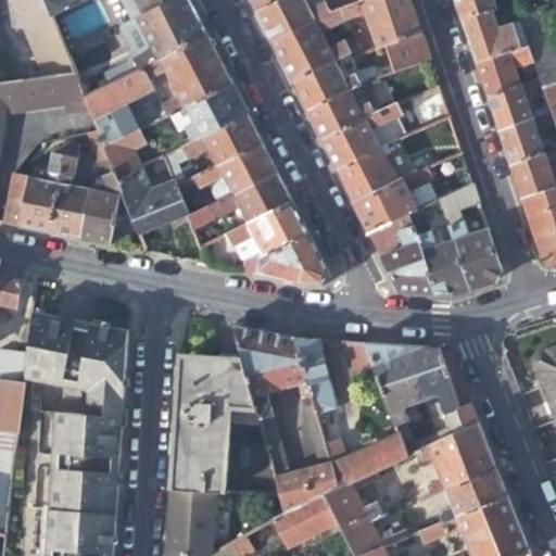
[(10,0),(42,80),(74,76),(65,57),(50,17),(42,0),(10,0)]
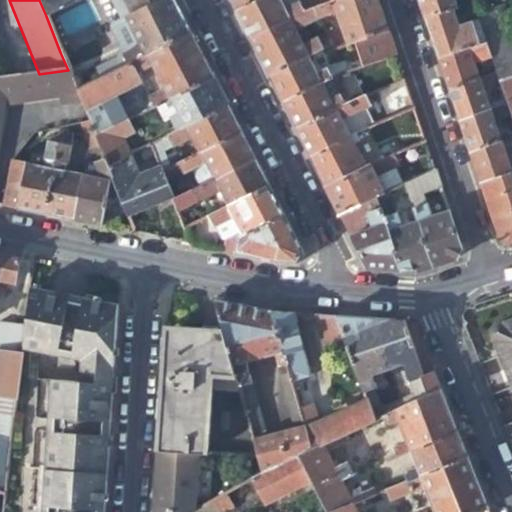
[(72,0),(39,0),(46,16),(68,5),(73,3),(72,0)]
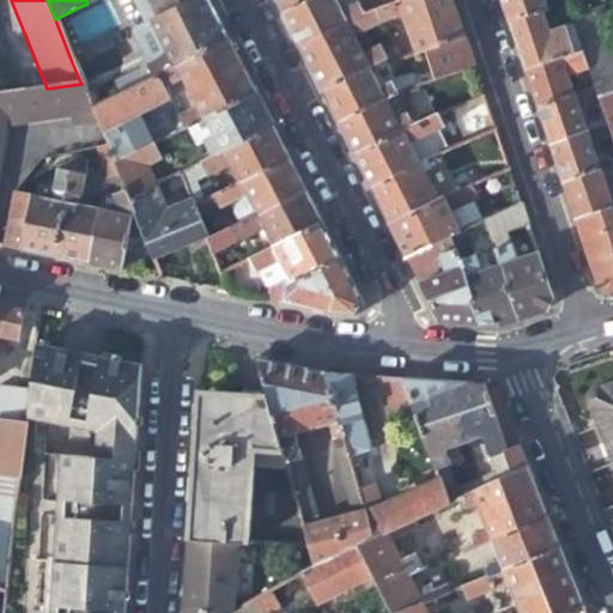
[(137,73),(141,85),(174,68),(225,43),(213,19),(202,0),(196,0),(164,17),(152,23),(149,24),(165,59),(145,68),(137,73)]
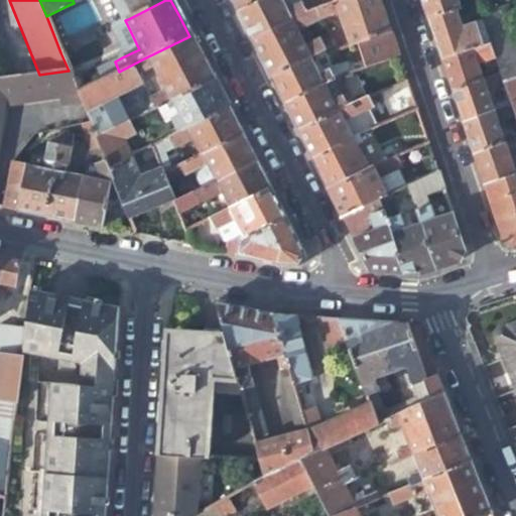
[(118,0),(128,19),(138,14),(165,0),(118,0)]
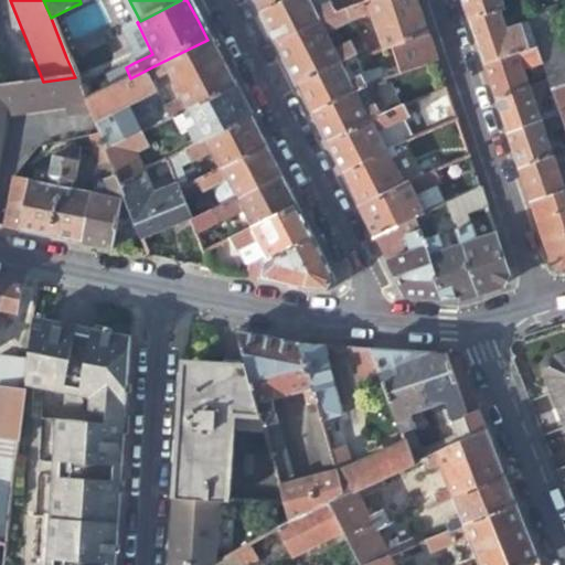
[(249,0),(253,4),(258,16),(288,0),(249,0)]
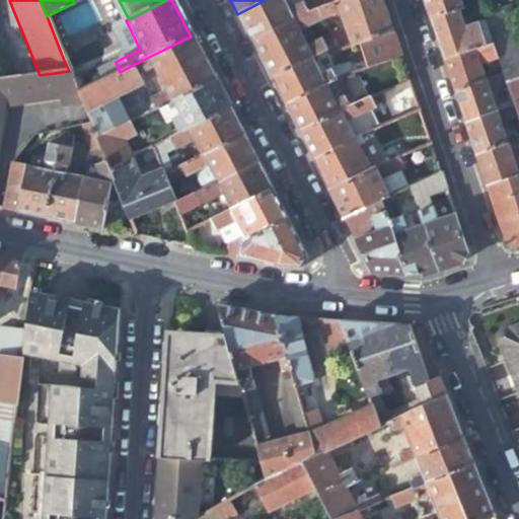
[(288,9),(282,0),(265,0),(237,14),(243,26),(251,42),(311,11),(317,9),(344,0),(306,0),(304,1),(288,9)]
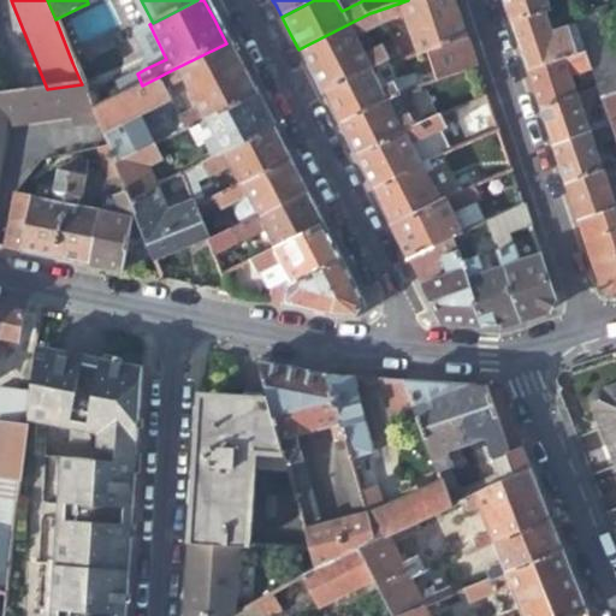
[(425,52),(463,39),(456,17),(450,0),(408,0),(377,11),(383,24),(402,17),(415,55),(425,52)]
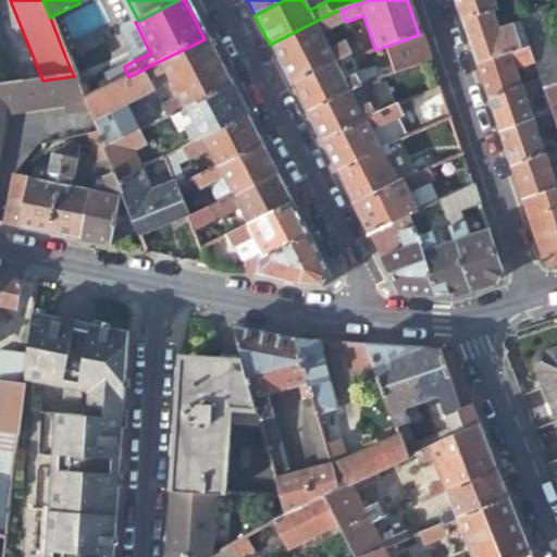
[(493,10),(490,0),(450,0),(455,11),(459,24),(493,10)]
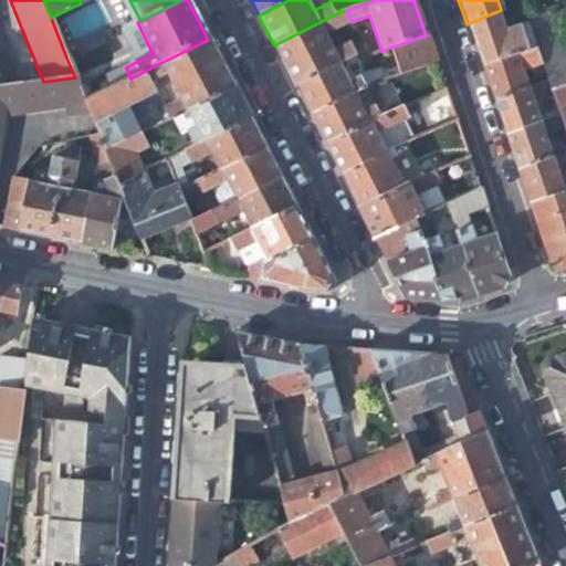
[(95,43),(75,6),(51,18),(66,58),(95,43)]
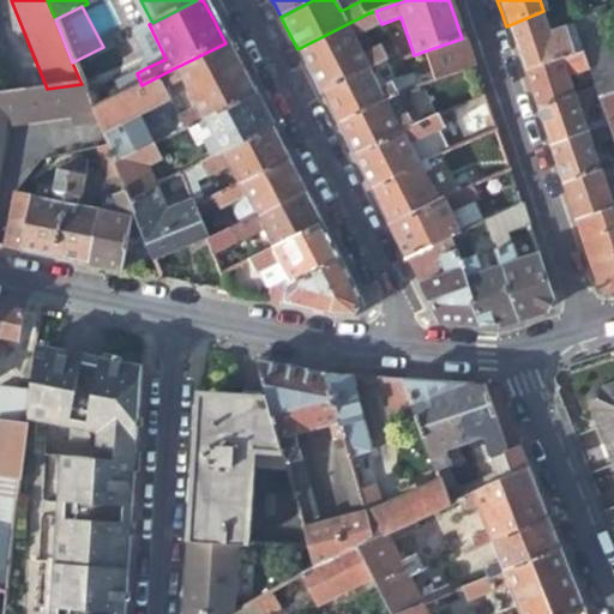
[(570,20),(571,26),(579,53),(585,70),(591,89),(595,97),(595,100),(613,91),(613,54),(599,10),(570,20)]
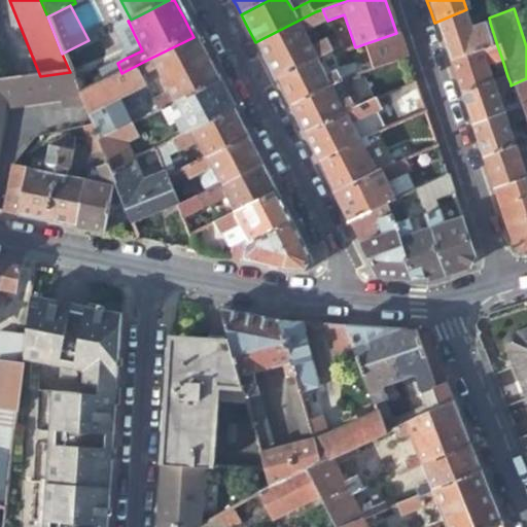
[(303,32),(327,21),(322,9),(316,11),(255,42),(262,58),(274,79),(313,61),(339,47),(336,40),(326,44),(323,40),(310,46),(303,32)]
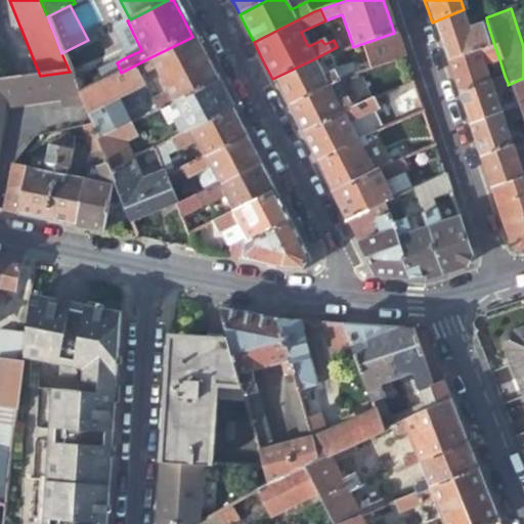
[(465,11),(464,9),(432,23),(439,43),(445,61),(494,45),(487,23),(466,29),(461,13),(465,11)]
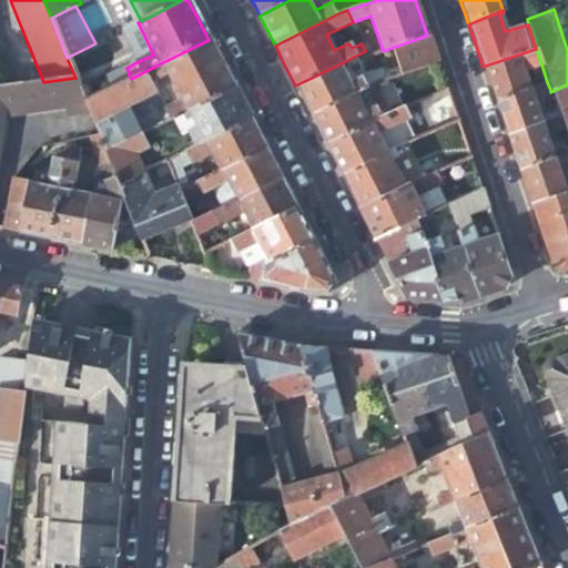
[(119,32),(134,63),(153,54),(138,22),(119,32)]
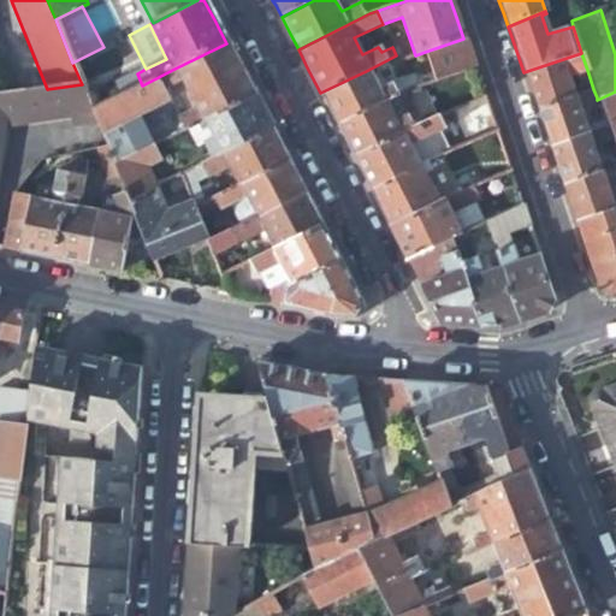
[(468,53),(463,39),(425,52),(434,80),(473,66),(468,53)]
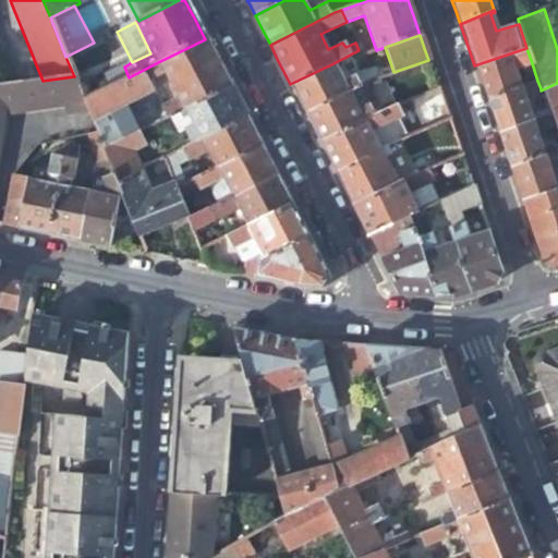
[(135,125),(138,132),(170,116),(178,111),(182,109),(229,86),(217,62),(205,39),(158,62),(129,77),(83,100),(86,108),(93,122),(154,92),(150,82),(165,75),(177,98),(161,106),(164,112),(135,125)]
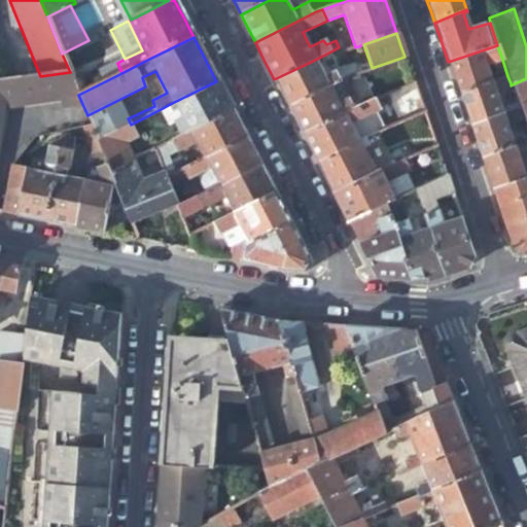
[(484,66),(502,60),(497,45),(448,62),(454,81),(458,94),(490,82),(484,66)]
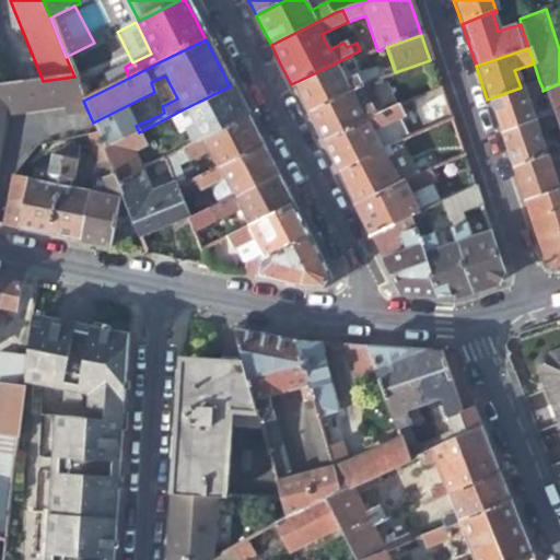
[(341,81),(333,65),(291,84),(299,100),(305,113),(347,92),(364,82),(376,79),(372,69),(341,81)]
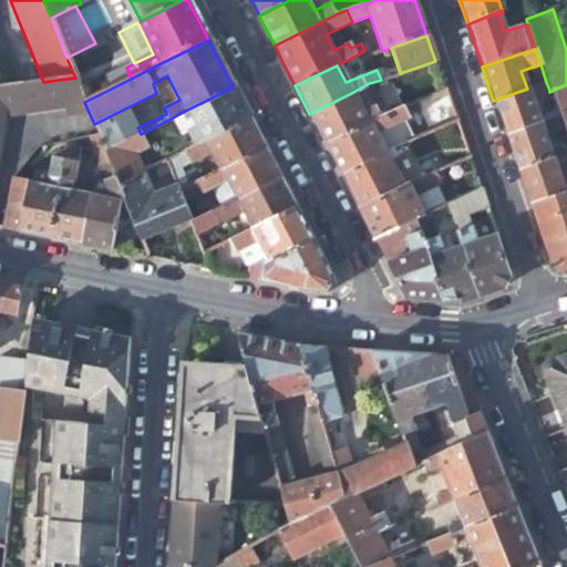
[(80,112),(88,110),(84,102),(75,78),(43,82),(6,88),(1,114),(76,104),(80,112)]
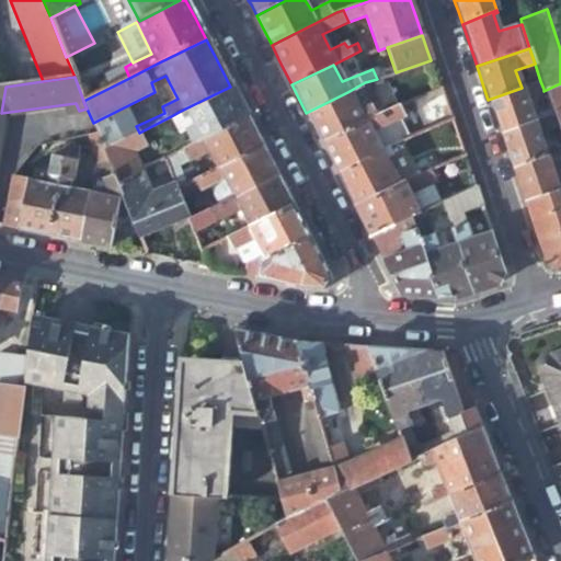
[(536,92),(544,89),(540,81),(534,83),(536,92)]
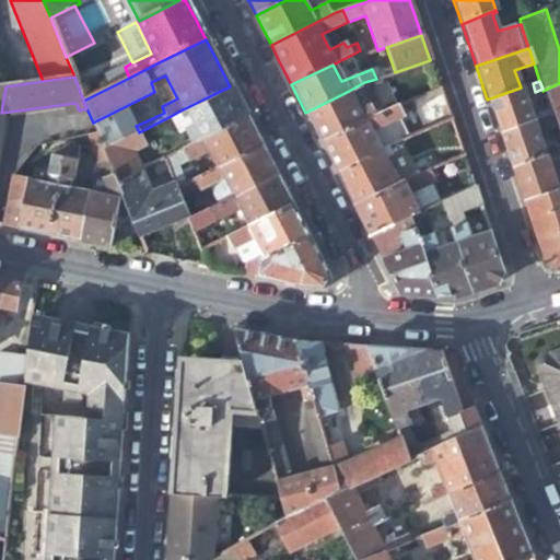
[(559,138),(559,83),(543,91),(551,116),(555,126),(559,139),(559,138)]
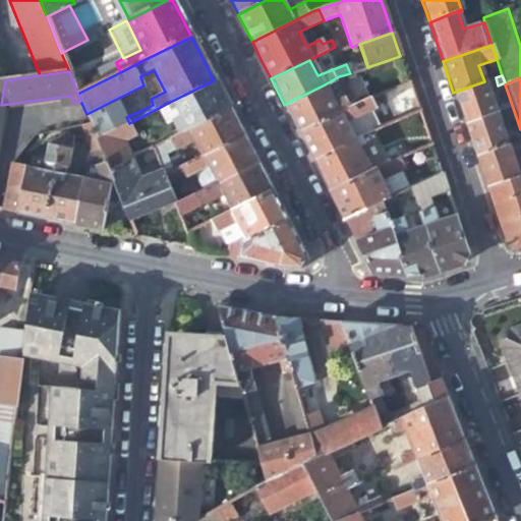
[(172,119),(179,133),(228,108),(219,91),(214,80),(170,102),(166,104),(169,110),(178,108),(181,115),(172,119)]
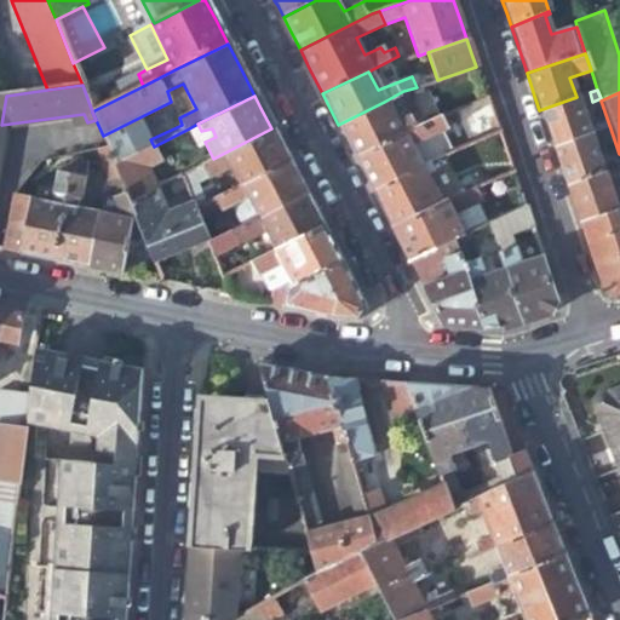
[(589,136),(577,97),(539,110),(546,128),(552,149),(589,136)]
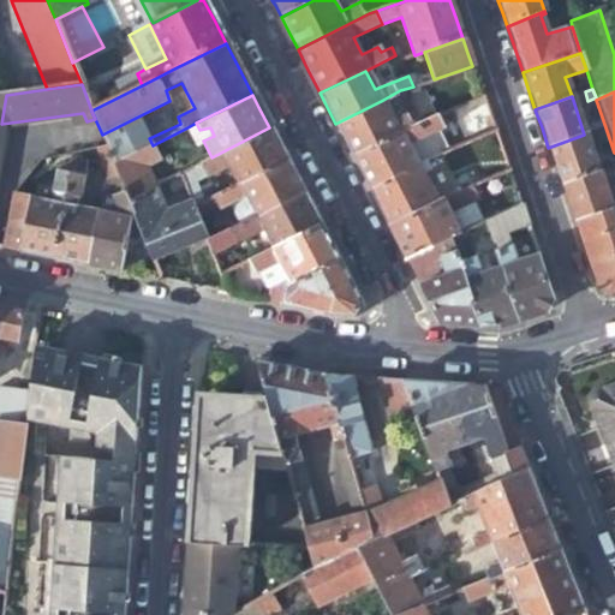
[(392,120),(381,101),(335,124),(342,139),(352,157),(410,129),(404,115),(392,120)]
